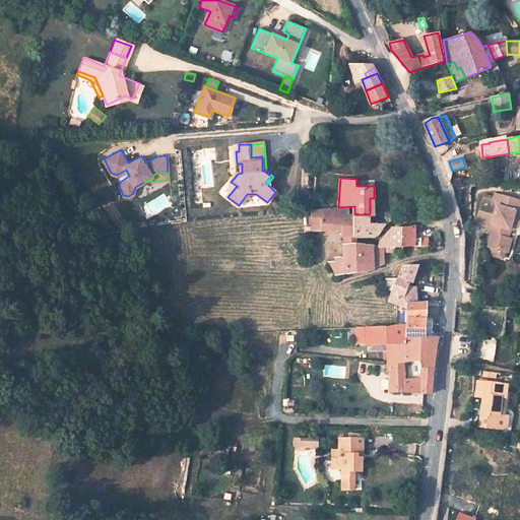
[(519,208),(519,200),(495,193),(492,200),(484,197),(477,218),(491,221),(495,223),(492,234),(488,247),(491,248),(505,251),(507,252),(511,238),(508,238),(511,230),(516,210),(519,211),(519,208)]
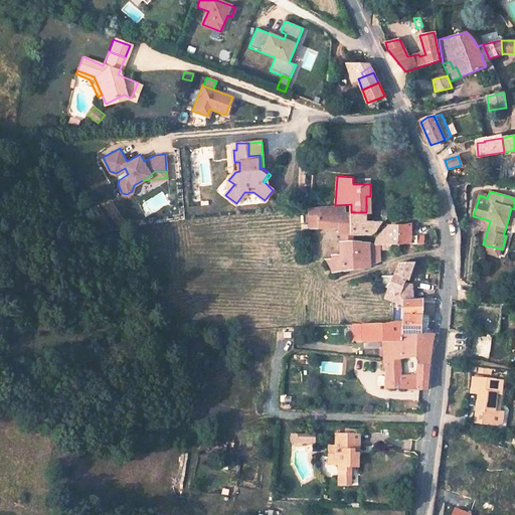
[(308,224),(309,227),(331,227),(331,220),(338,220),(338,233),(340,233),(351,234),(351,222),(351,212),(346,212),(346,206),(308,209),(308,217),(308,223),(308,224)]
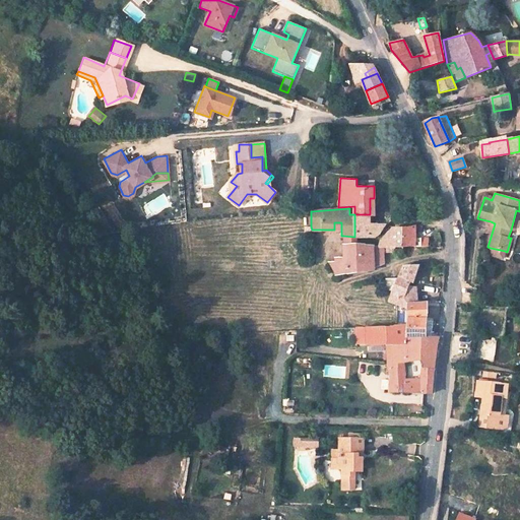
[(519,211),(516,210),(511,230),(514,230),(519,211)]
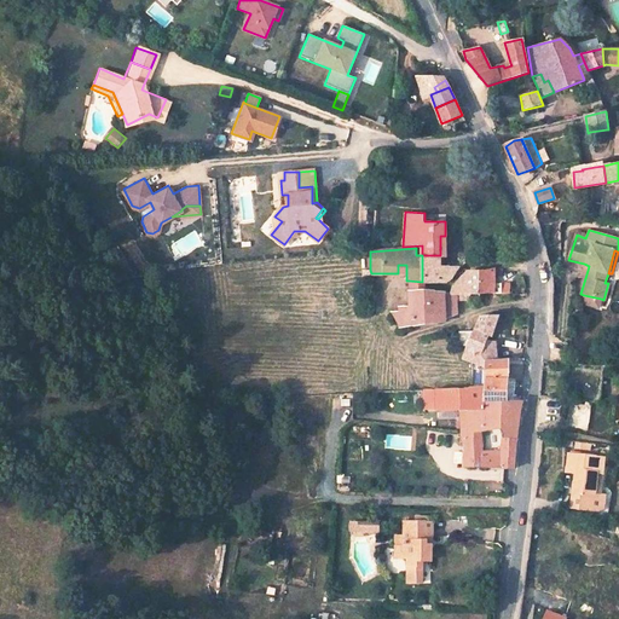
[(422,255),(422,267),(440,267),(440,255),(422,255)]
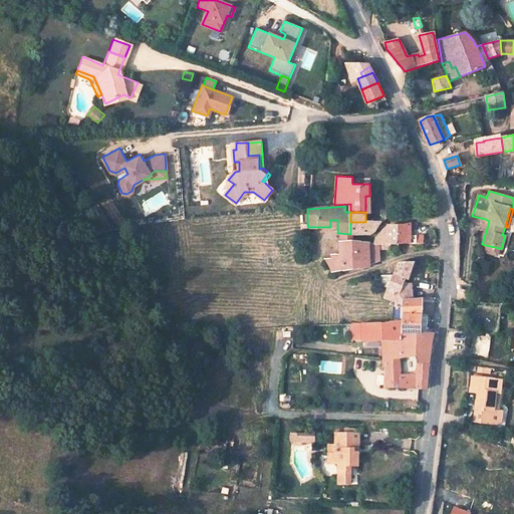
[(350,234),(353,234),(371,234),(374,231),(380,222),(365,222),(350,222),(350,234)]
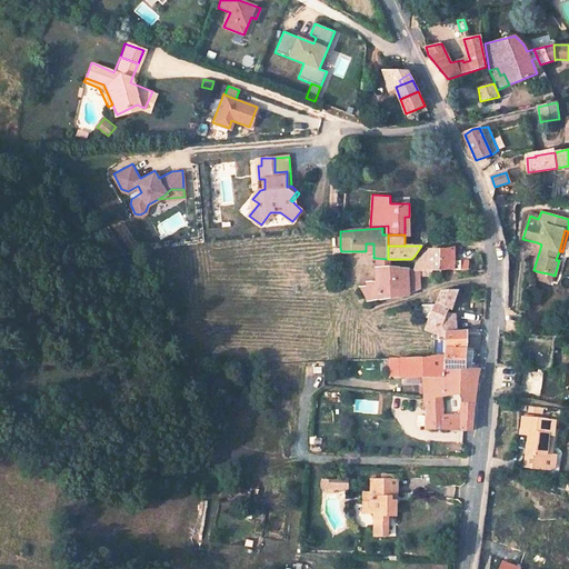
[(440,248),(439,269),(461,269),(461,260),(455,260),(455,252),(455,247),(440,248)]
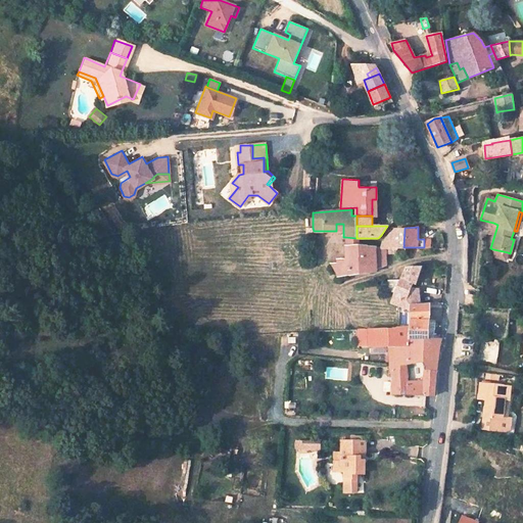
[(382,241),(382,247),(386,247),(386,253),(395,253),(395,247),(403,247),(405,228),(394,229),(382,241)]
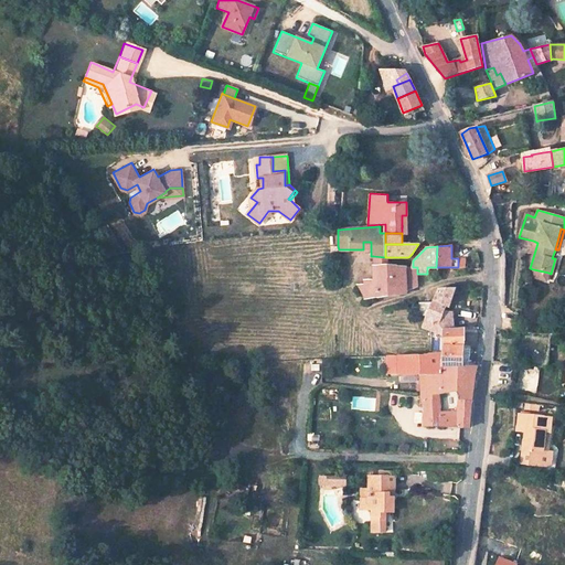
[(373,256),(374,265),(390,266),(388,257),(385,257),(373,256)]
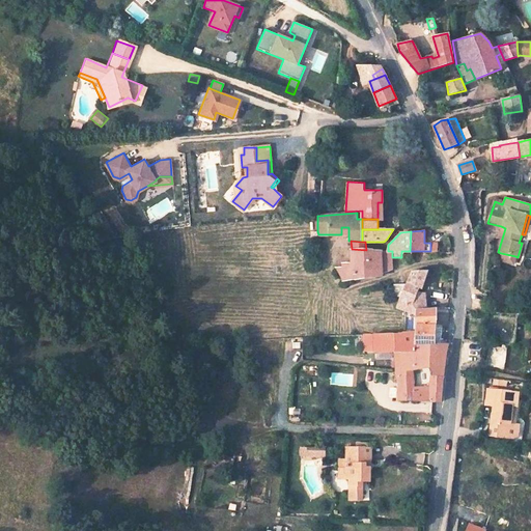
[(342,261),(342,267),(336,268),(342,279),(382,275),(382,273),(381,251),(366,250),(352,249),(352,262),(342,261)]
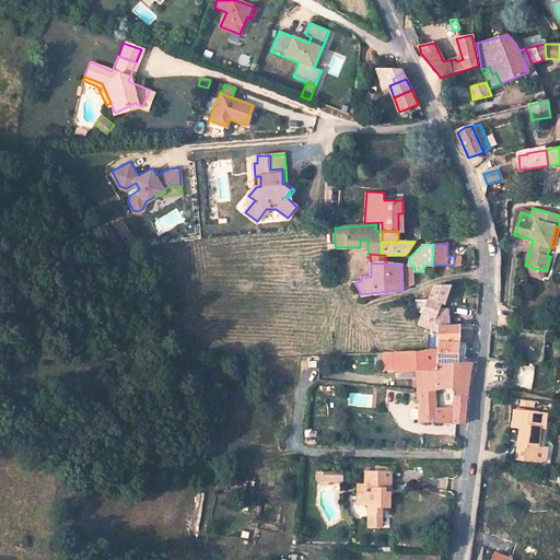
[(401,265),(403,288),(413,283),(413,271),(413,265),(409,265),(401,265)]
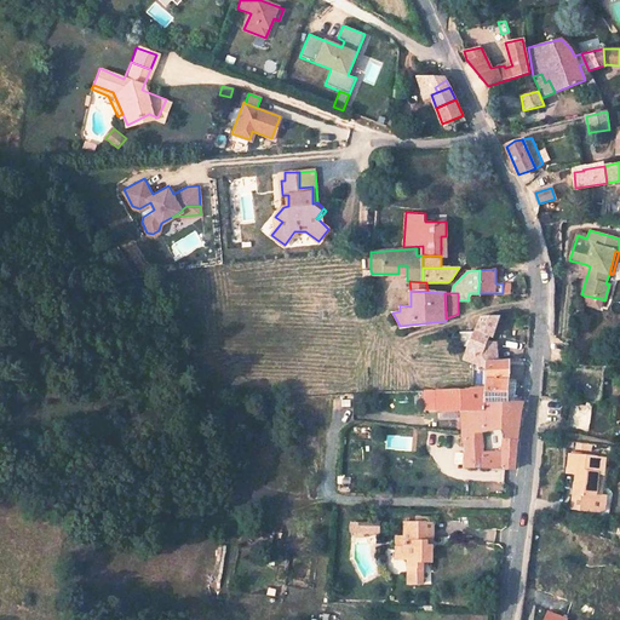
[(602,299),(585,296),(583,303),(598,308),(602,299)]
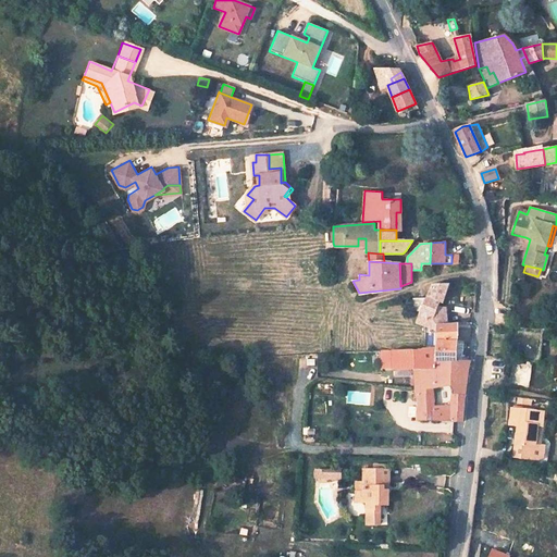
[(450,284),(432,284),(428,296),(426,298),(421,310),(416,323),(426,326),(428,325),(436,324),(447,324),(446,310),(436,311),(441,301),(445,298),(450,284)]
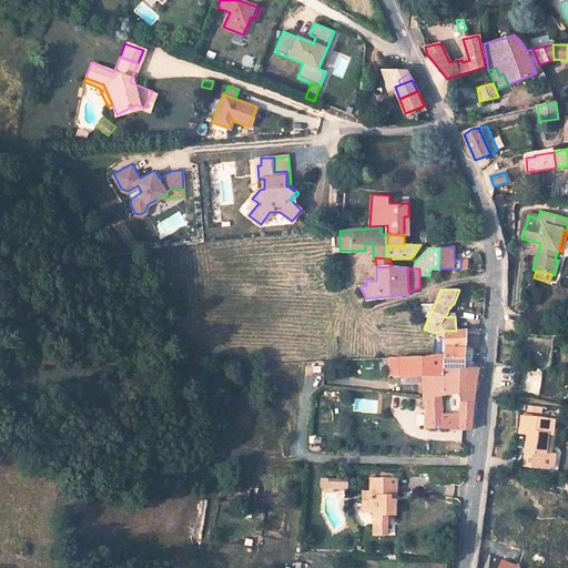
[(423,304),(423,316),(429,316),(435,304),(423,304)]
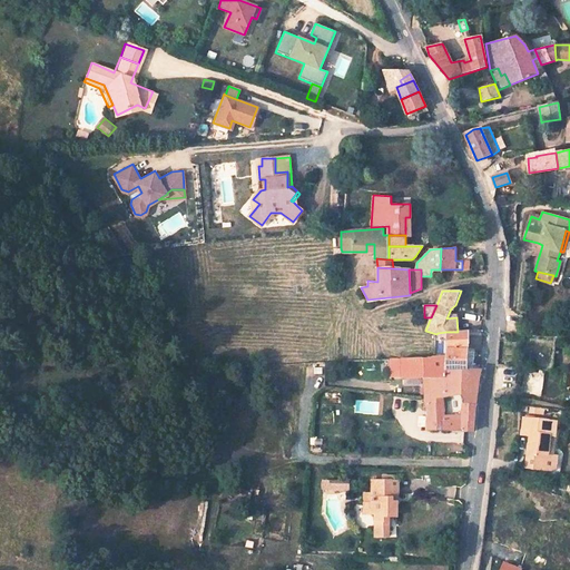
[(446,332),(446,347),(465,347),(467,331),(458,332),(446,332)]
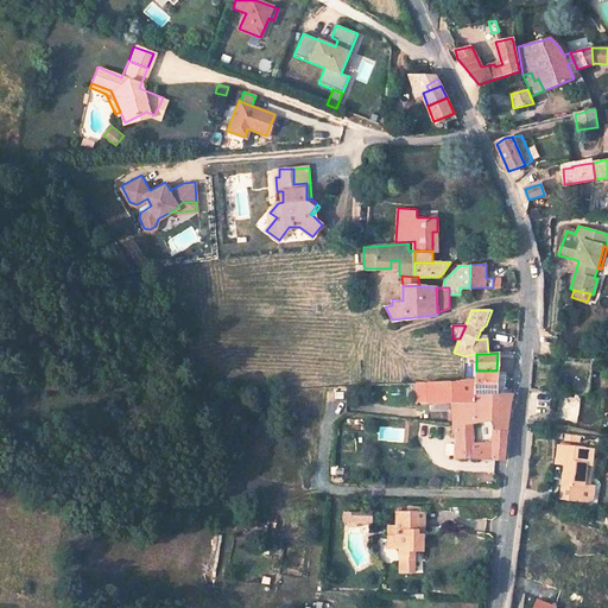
[(477,380),(476,392),(496,393),(496,371),(476,371),(476,380),(477,380)]
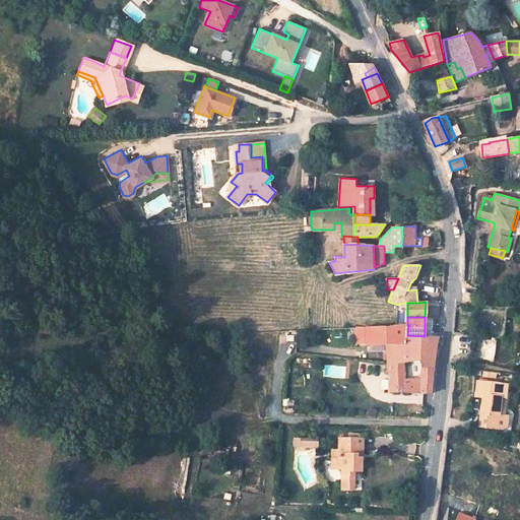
[(366,336),(366,343),(386,344),(407,343),(407,335),(408,325),(407,325),(394,325),(390,326),(378,326),(366,327),(366,336)]
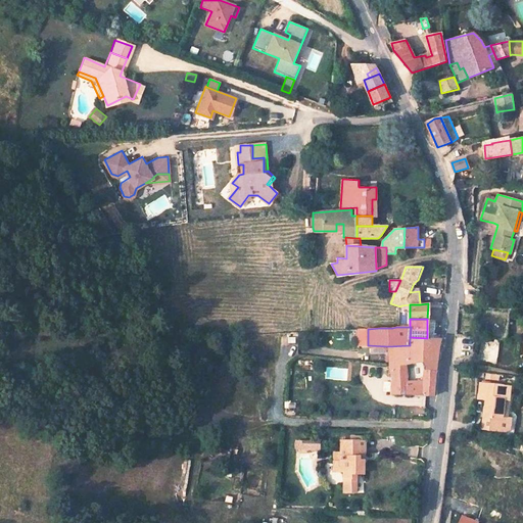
[(390,364),(390,366),(406,364),(423,362),(423,357),(436,357),(439,354),(441,338),(439,338),(431,338),(427,338),(410,337),(410,345),(388,346),(390,364)]
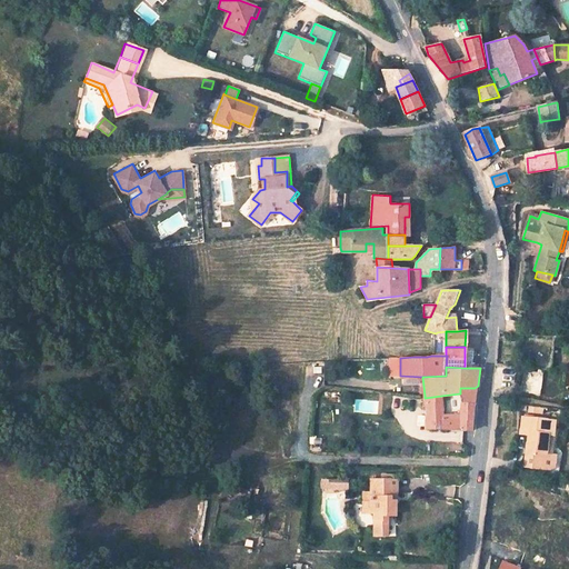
[(538,370),(523,369),(522,380),(538,382),(538,370)]
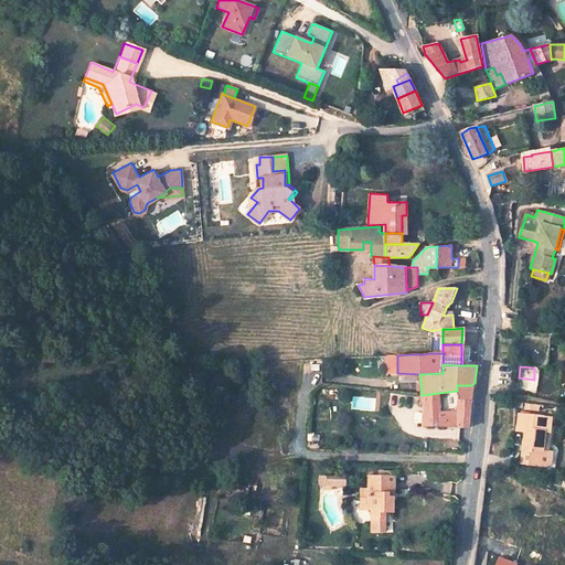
[(459,396),(459,398),(471,400),(471,385),(457,385),(457,391),(459,396)]
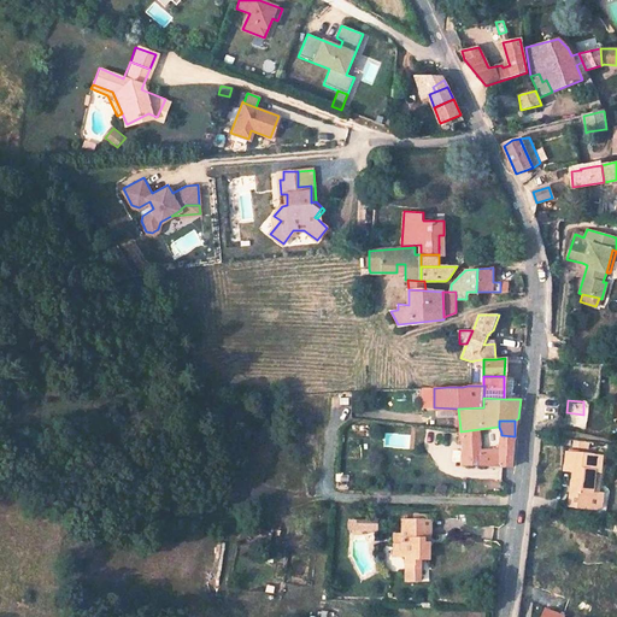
[(463,446),(462,454),(469,454),(469,450),(481,450),(479,429),(460,432),(462,438),(462,444),(463,446)]
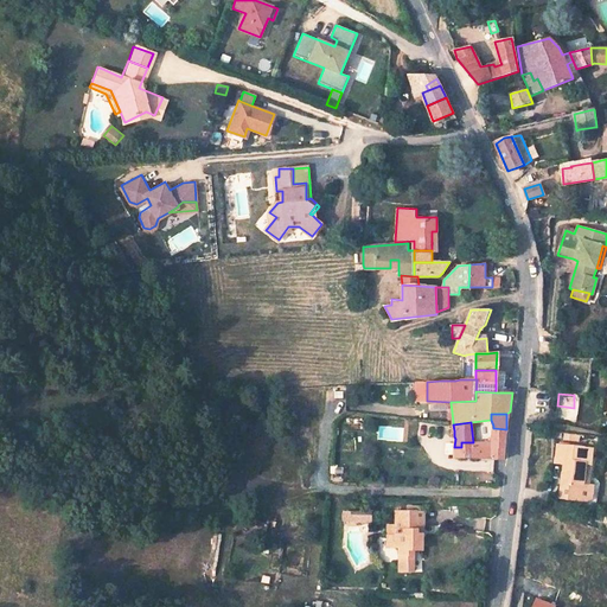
[(378,426),(377,439),(401,441),(402,427),(378,426)]
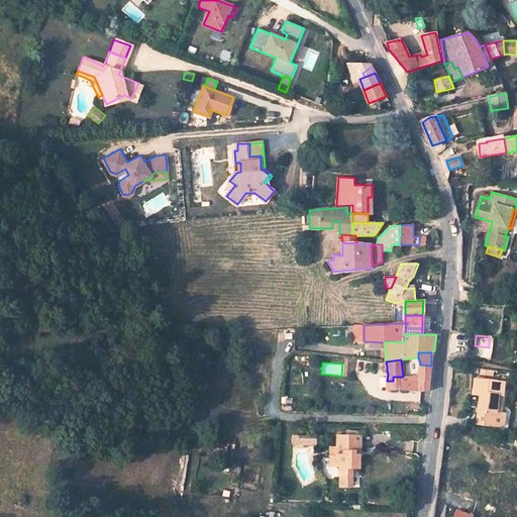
[(387,381),(387,389),(428,391),(430,375),(431,370),(431,366),(420,365),(419,377),(403,377),(393,377),(393,381),(387,381)]
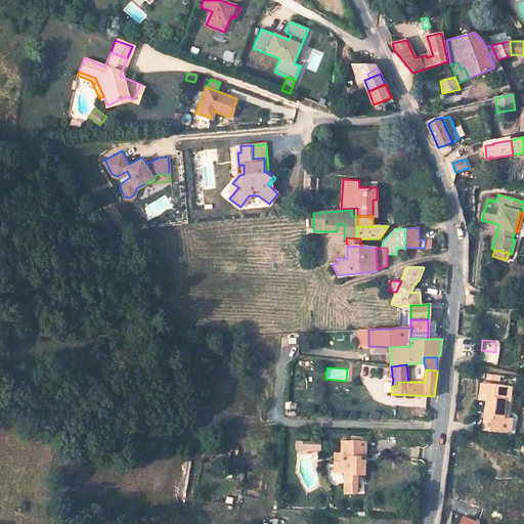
[(487,399),(483,428),(501,431),(504,418),(508,419),(512,388),(491,385),(482,384),(481,384),(479,397),(487,399)]
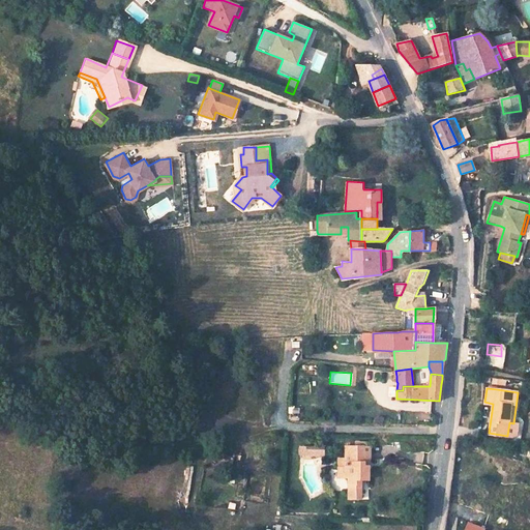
[(356,446),(346,446),(346,458),(337,458),(337,468),(342,468),(342,473),(345,477),(349,477),(348,499),(360,499),(360,484),(360,479),(369,480),(370,447),(367,447),(356,446)]
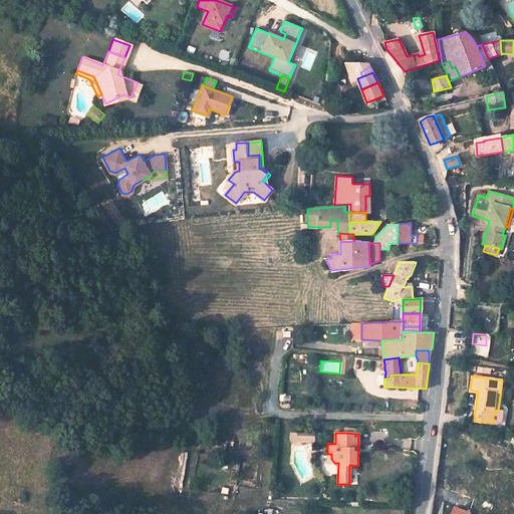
All buildings are outlined.
